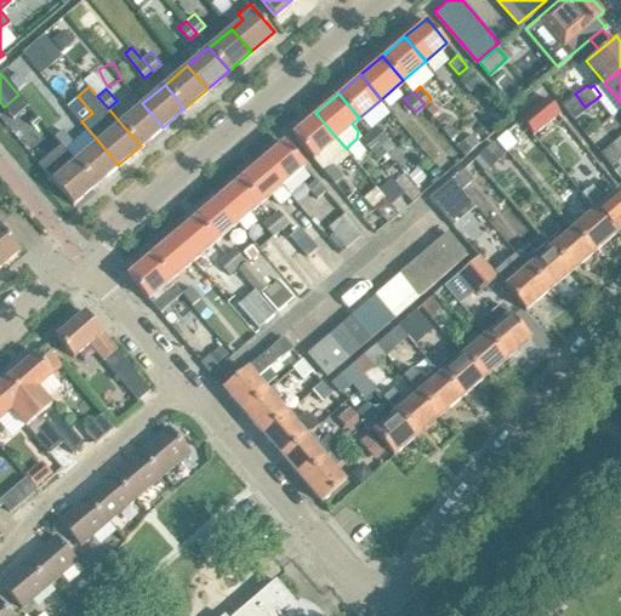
[(574,117),(585,107),(575,93),(563,103),(574,117)]
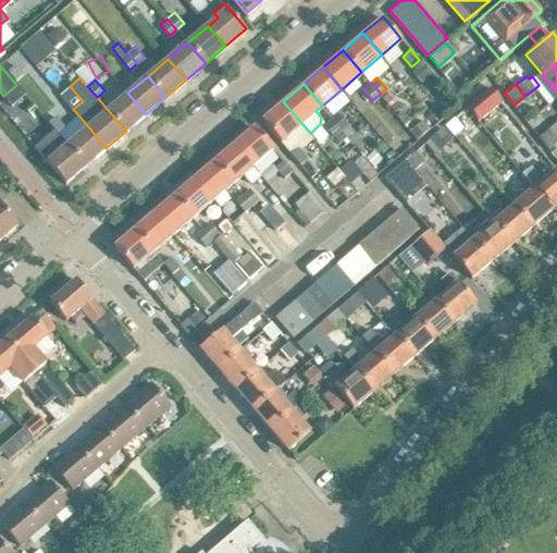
[(487,87),(465,107),(466,108),(473,118),(475,120),(498,100),(487,87)]
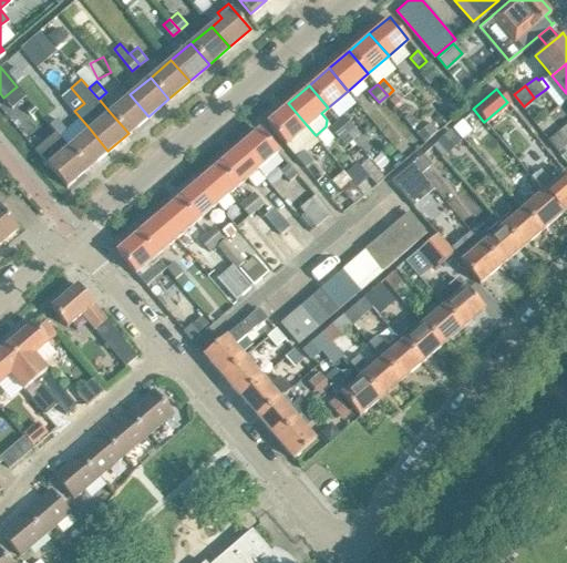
[(129,133),(148,116),(130,94),(110,112),(129,133)]
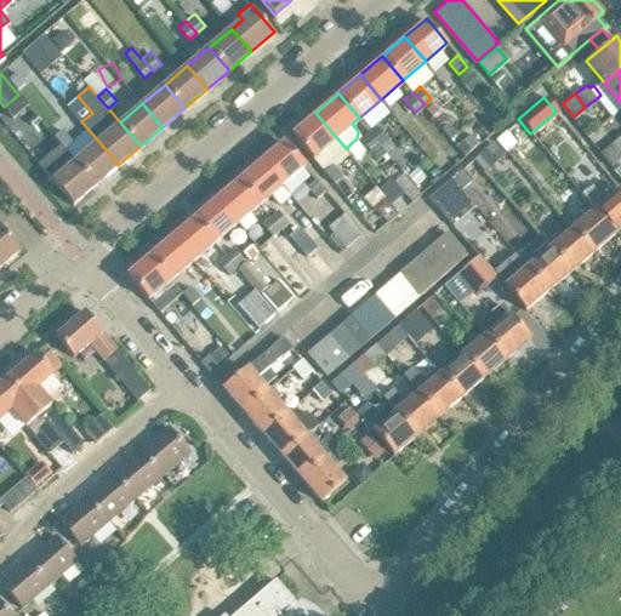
[(313,157),(336,137),(315,113),(292,132),(313,157)]
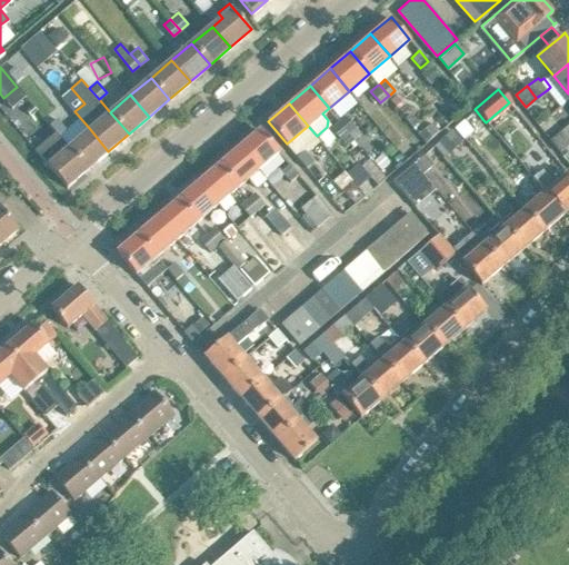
[(355,137),(360,132),(355,125),(345,114),(339,119),(355,137)]
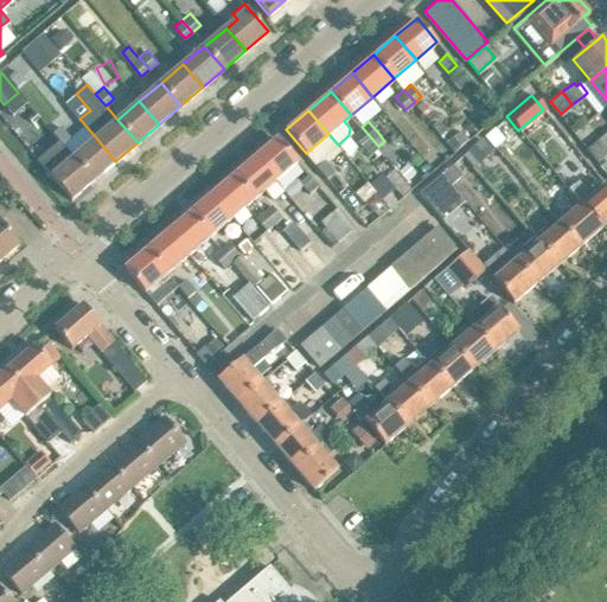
[(62,142),(70,135),(61,123),(52,130),(62,142)]
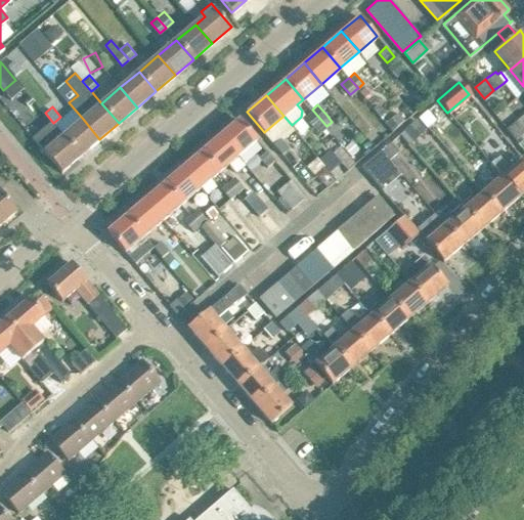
[(427,126),(435,119),(427,109),(418,116),(427,126)]
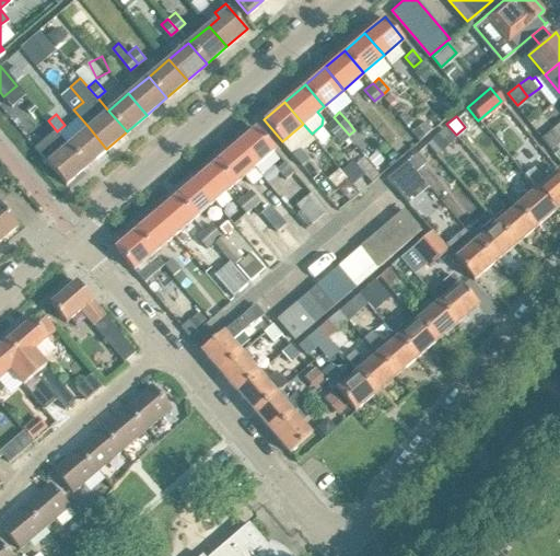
[(340,142),(349,135),(334,117),(325,125),(340,142)]
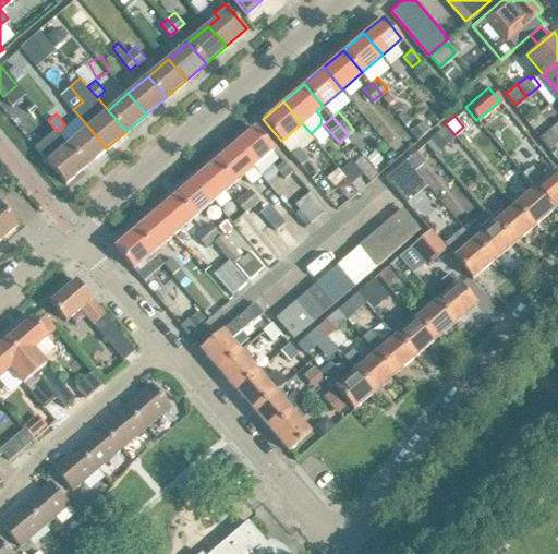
[(434,152),(435,151),(447,141),(455,134),(445,123),(425,141),(434,152)]
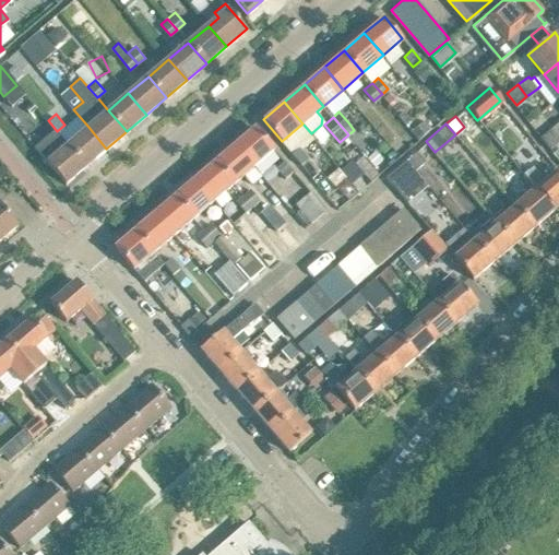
[(253,165),(274,148),(270,143),(256,126),(235,143),(253,165)]
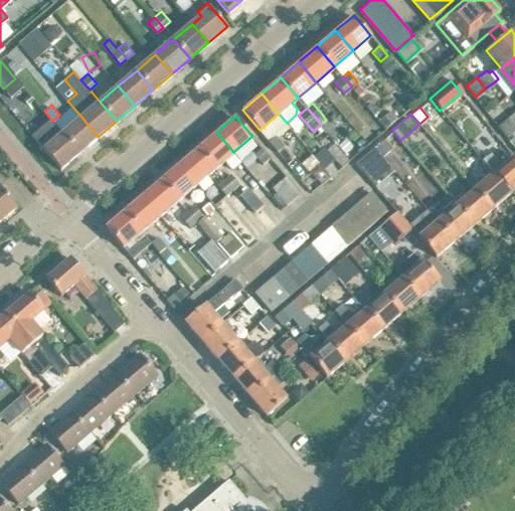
[(79,152),(98,137),(81,117),(62,133),(79,152)]
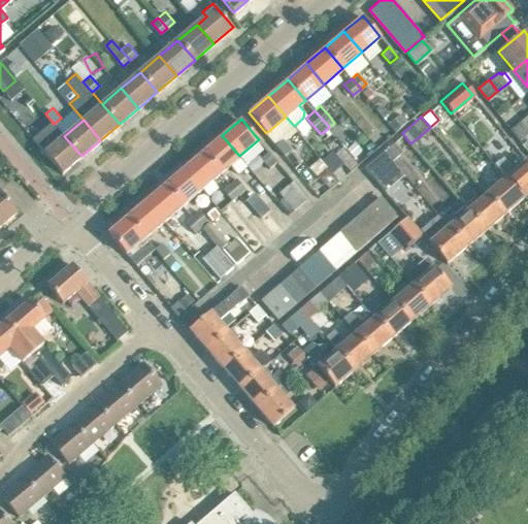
[(520,138),(527,131),(520,121),(510,128),(520,138)]
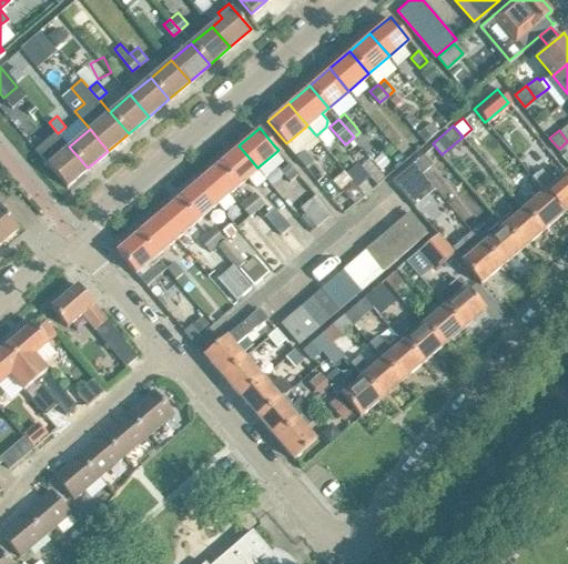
[(34,148),(67,185),(88,168),(69,147),(54,131),(34,148)]
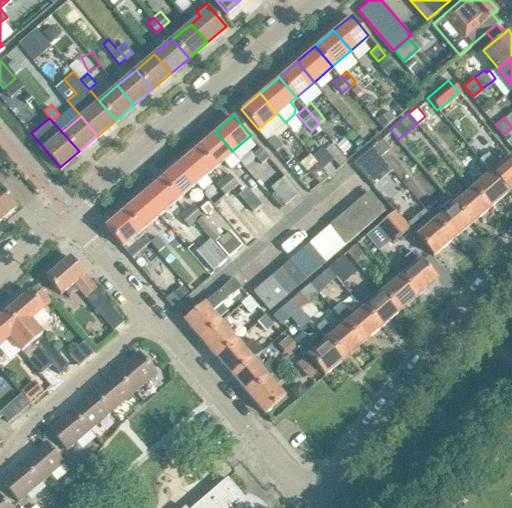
[(394,171),(403,164),(388,147),(398,139),(390,129),(372,145),(381,156),(394,171)]
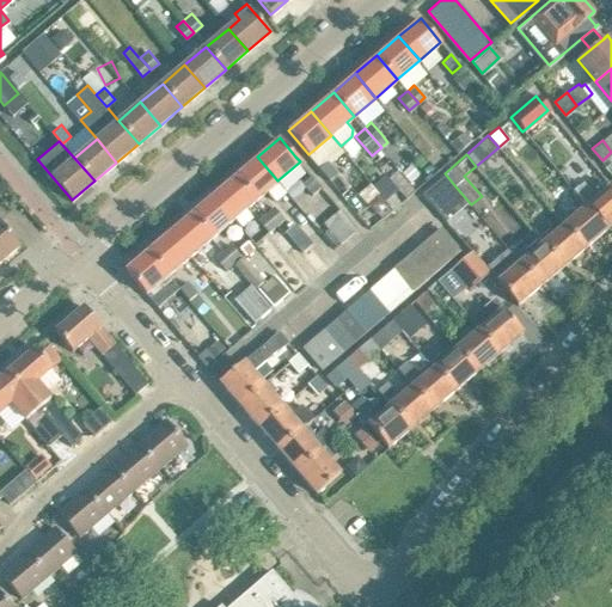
[(256,200),(277,181),(257,157),(236,176),(256,200)]
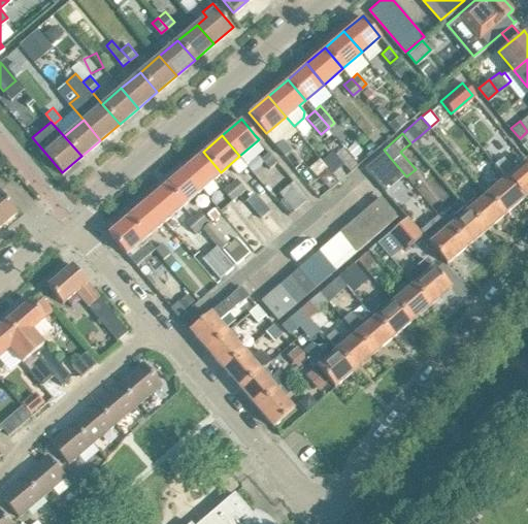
[(285,155),(292,148),(282,137),(274,143),(285,155)]
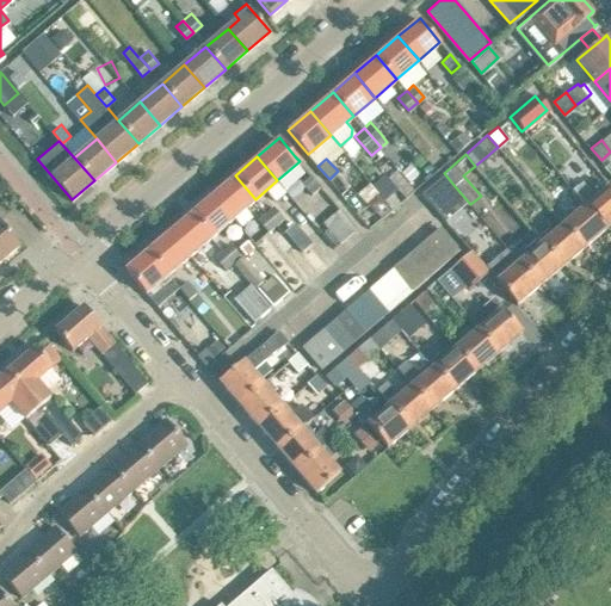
[(432,205),(455,186),(444,173),(421,192),(432,205)]
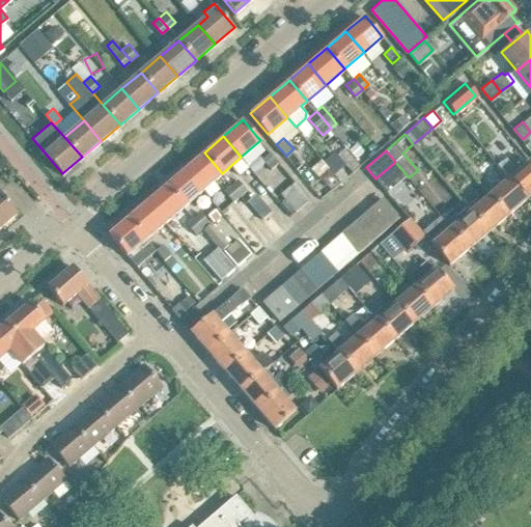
[(270,167),(277,161),(270,151),(261,158),(270,167)]
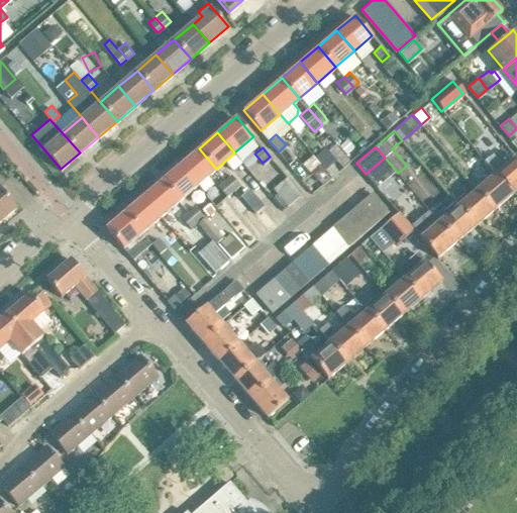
[(197,185),(216,169),(199,148),(180,164),(197,185)]
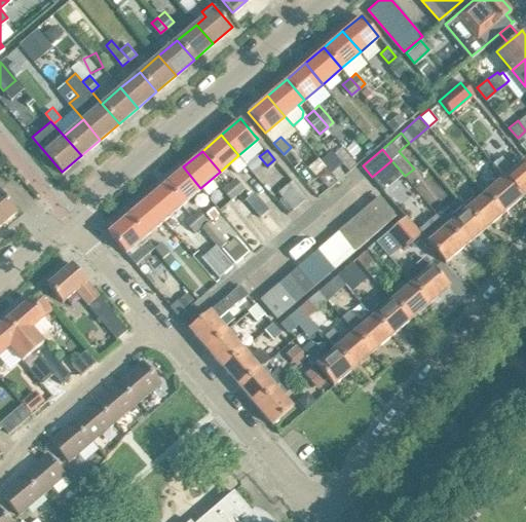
[(525,160),(524,158),(512,169),(501,155),(492,162),(503,176),(521,196),(525,191),(525,160)]
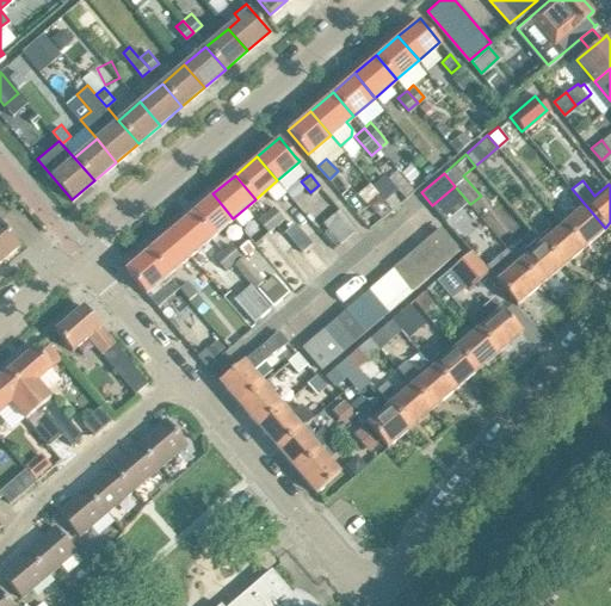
[(341,199),(358,218),(375,203),(358,184),(341,199)]
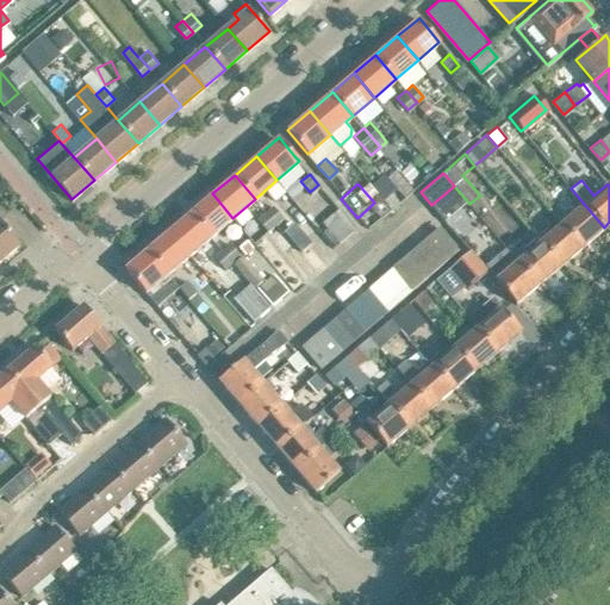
[(211,236),(232,218),(212,193),(191,212),(211,236)]
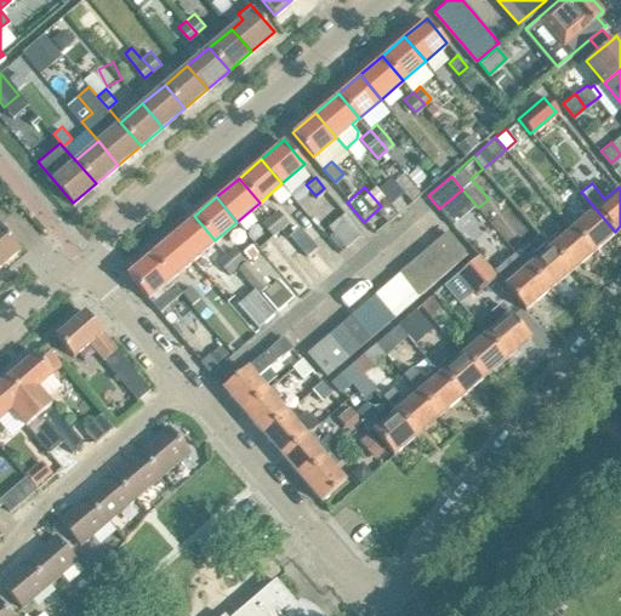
[(278,207),(269,215),(280,228),(289,221),(278,207)]
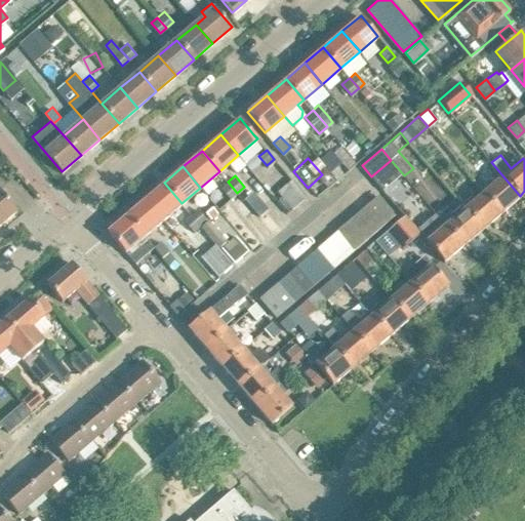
[(520,196),(502,175),(491,185),(488,181),(480,188),(483,192),(500,212),(520,196)]
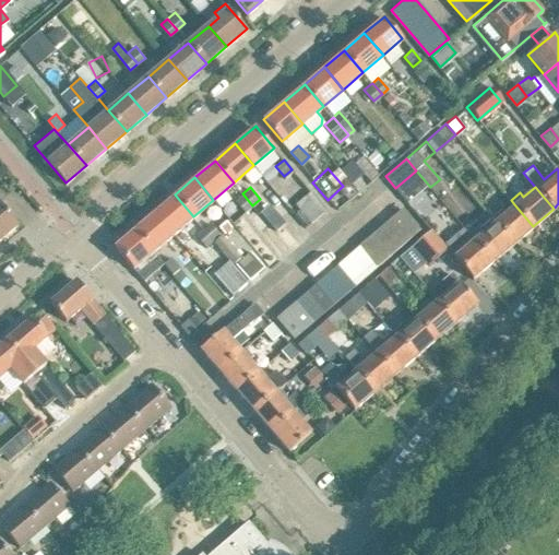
[(310,221),(325,209),(310,189),(295,202),(310,221)]
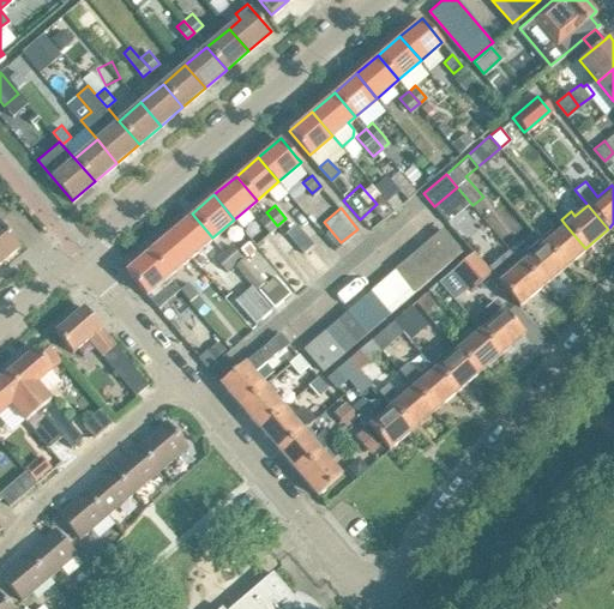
[(270,231),(277,225),(266,212),(258,218),(270,231)]
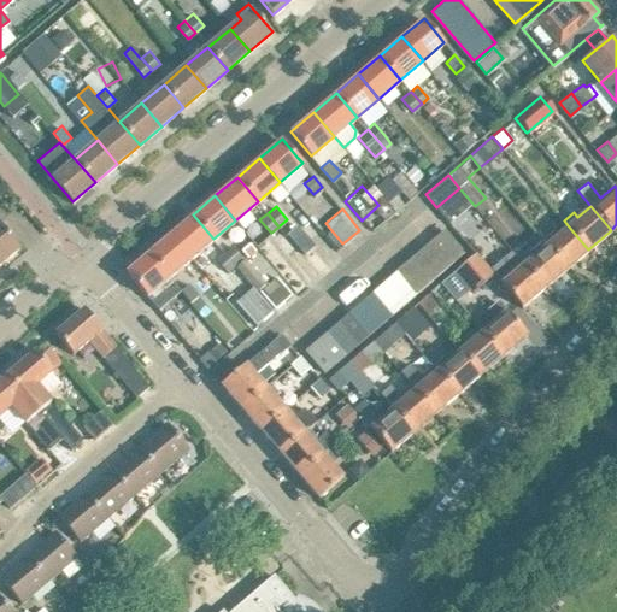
[(192,258),(213,239),(193,215),(171,233),(192,258)]
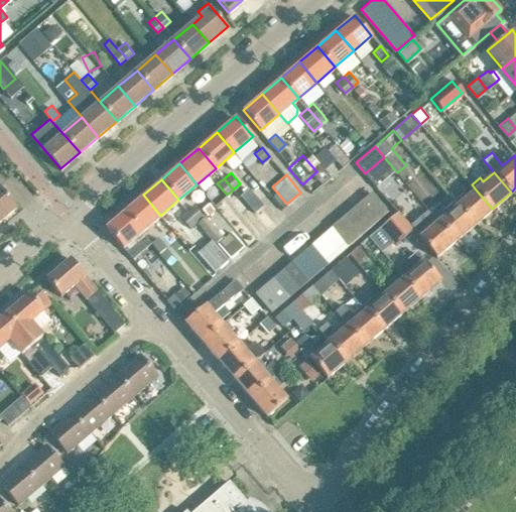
[(0,220),(16,206),(0,186),(0,220)]
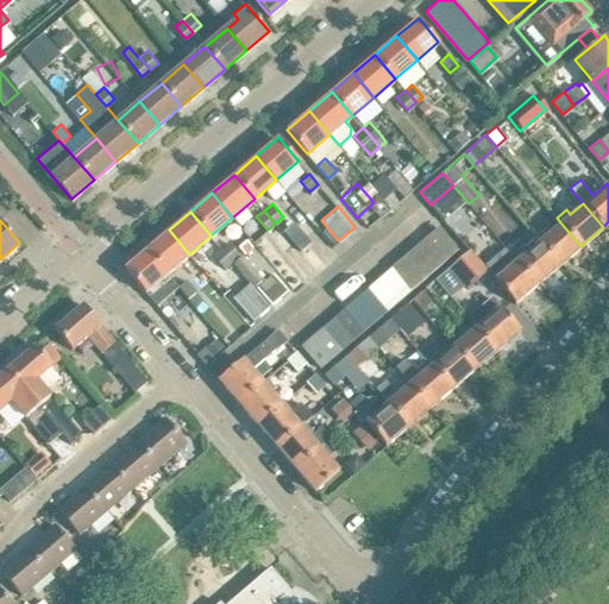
[(581,246),(560,222),(548,233),(544,228),(534,237),(538,241),(559,265),(581,246)]
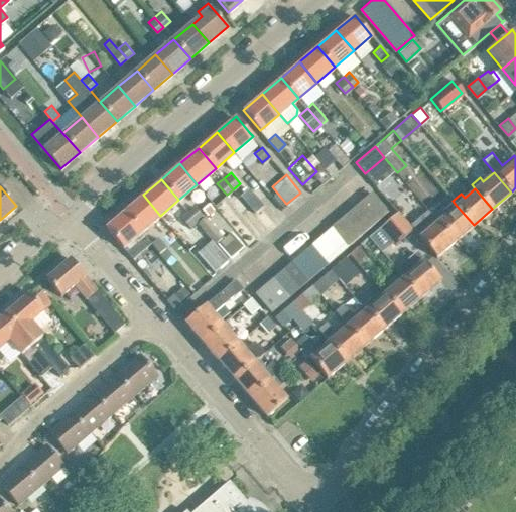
[(361,201),(378,221),(389,211),(371,193),(361,201)]
